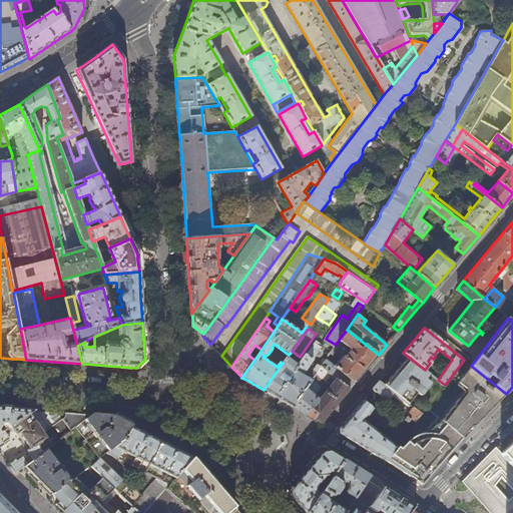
[(379,355),(347,330),(339,340),(352,350),(346,357),(345,356),(344,357),(342,357),(337,363),(328,356),(327,359),(355,383),(366,370),(379,355)]
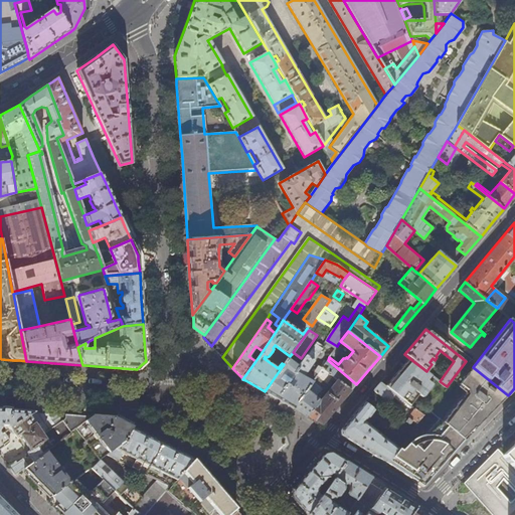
[(288,359),(284,364),(265,391),(279,399),(294,408),(313,381),(303,376),(323,346),(316,342),(306,356),(306,355),(299,366),(288,359)]
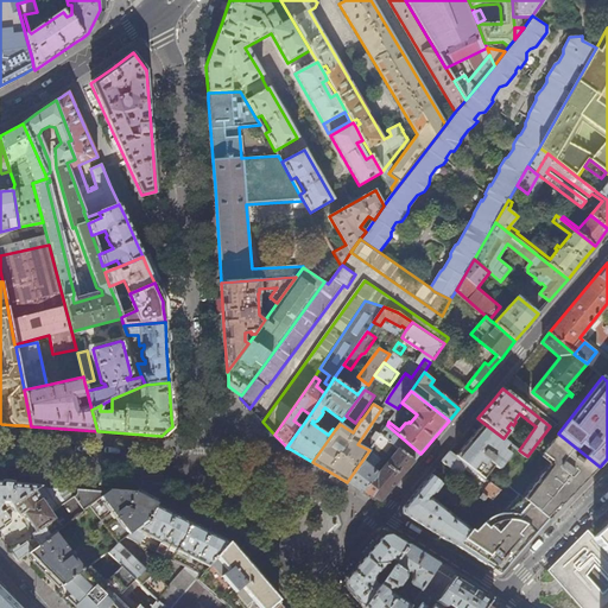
[(499,469),(512,454),(505,448),(510,442),(504,438),(483,423),(481,426),(477,430),(473,435),(455,456),(485,480),(495,466),(499,469)]
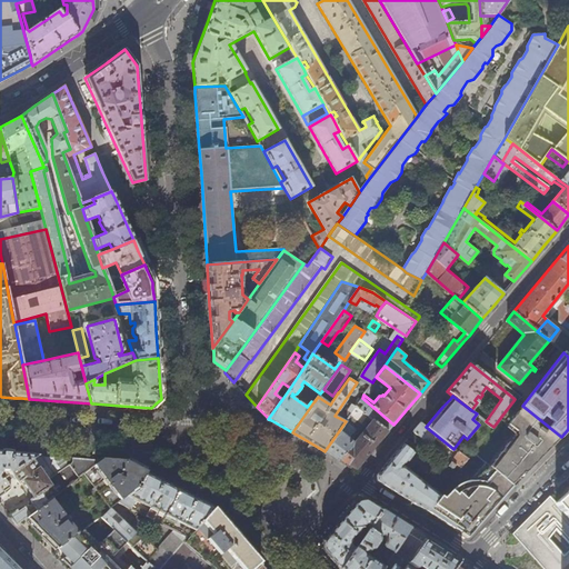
[(362,398),(357,406),(372,418),(375,419),(388,431),(393,425),(362,398)]
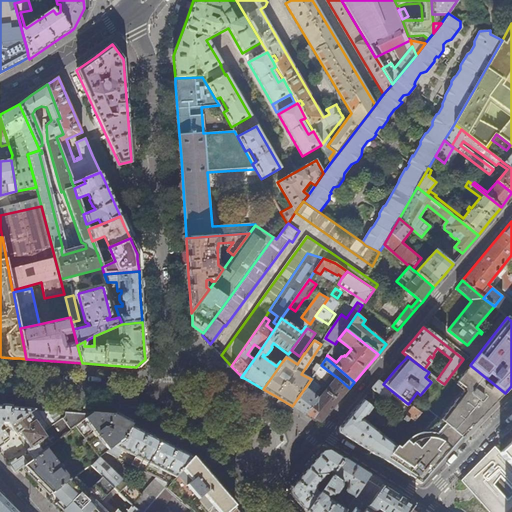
[(467,432),(505,393),(470,365),(463,359),(450,376),(463,387),(465,391),(459,400),(458,399),(441,420),(461,438),(467,432)]
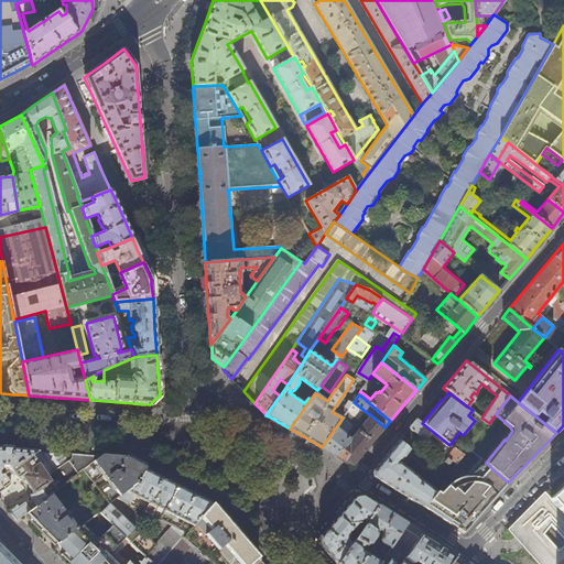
[(346,413),(353,403),(348,401),(342,410),(346,413)]
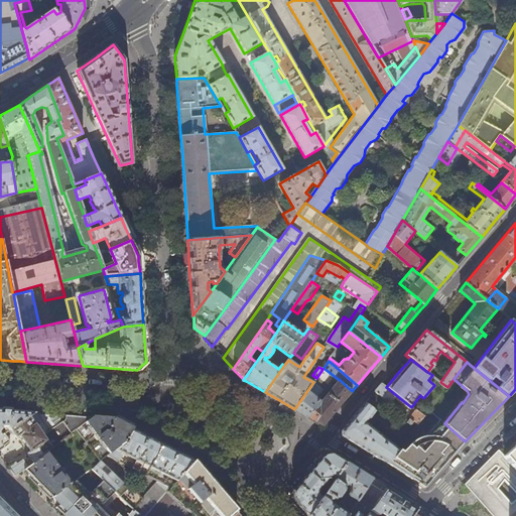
[(323,368),(323,369),(316,378),(313,382),(294,409),(308,416),(307,417),(323,426),(332,415),(352,391),(340,380),(323,401),(319,399),(331,385),(329,383),(333,379),(336,381),(338,379),(324,368),(323,368)]
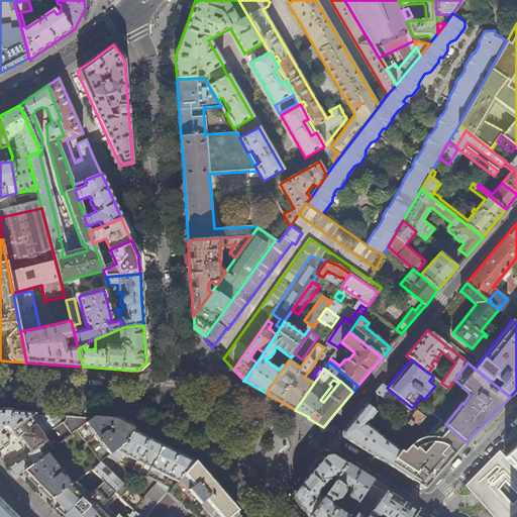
[(381,386),(375,393),(396,409),(397,407),(392,403),(395,400),(413,414),(409,419),(419,426),(425,418),(412,408),(387,388),(382,385),(381,386)]
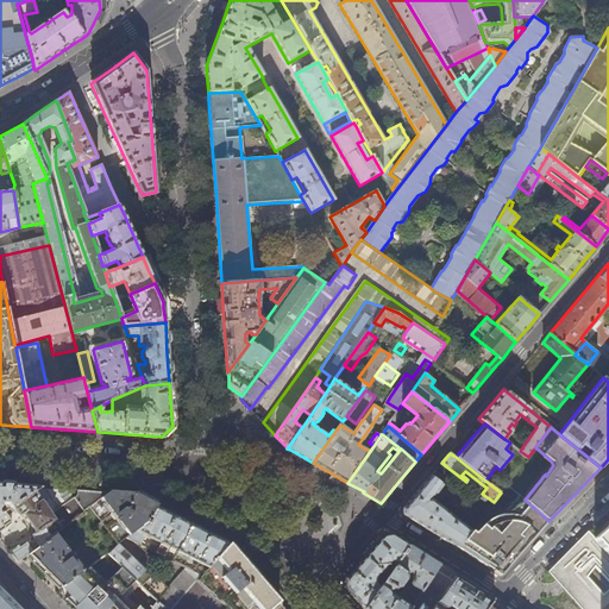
[(525,500),(545,475),(541,471),(520,496),(525,500)]
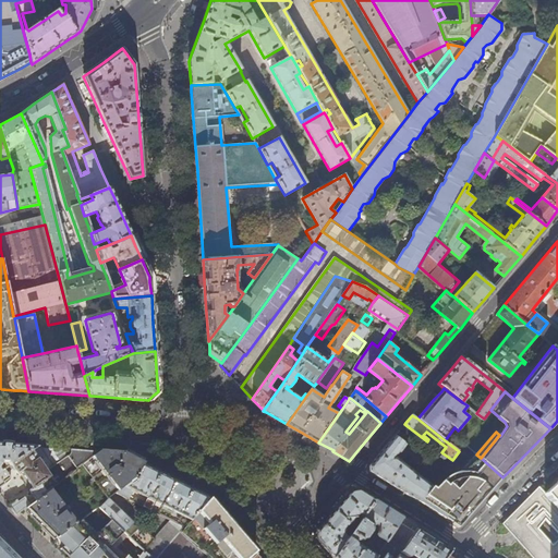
[(422,505),(435,488),(393,457),(398,451),(399,452),(405,445),(395,436),(386,445),(368,466),(368,470),(368,472),(405,494),(422,505)]
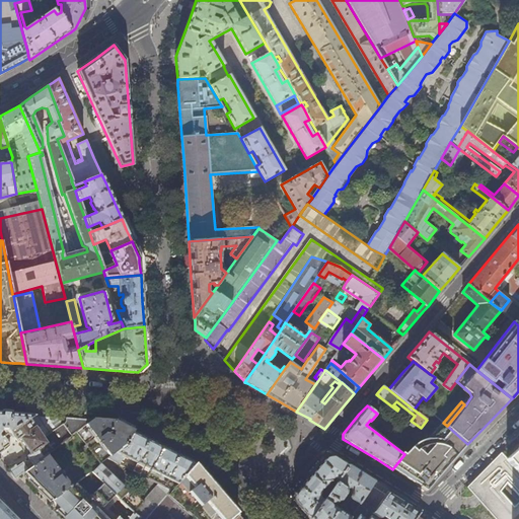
[(26,421),(34,416),(0,412),(0,439),(3,437),(0,435),(0,430),(2,431),(2,433),(5,431),(7,434),(11,432),(26,421)]
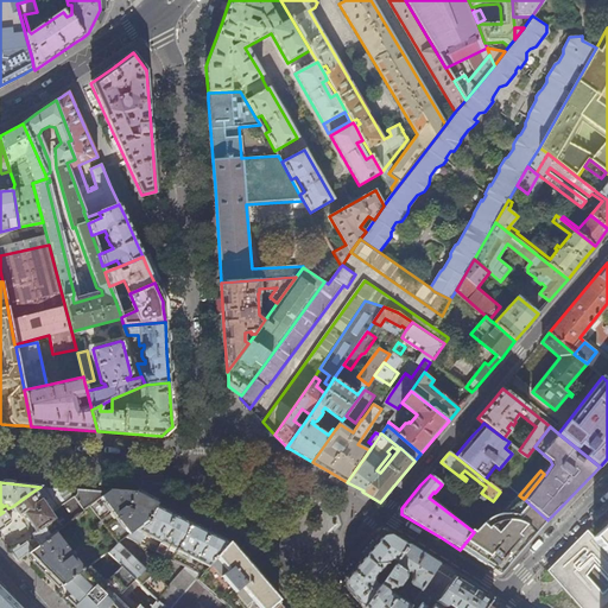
[(46,514),(74,496),(71,494),(71,489),(40,487),(31,493),(46,514)]
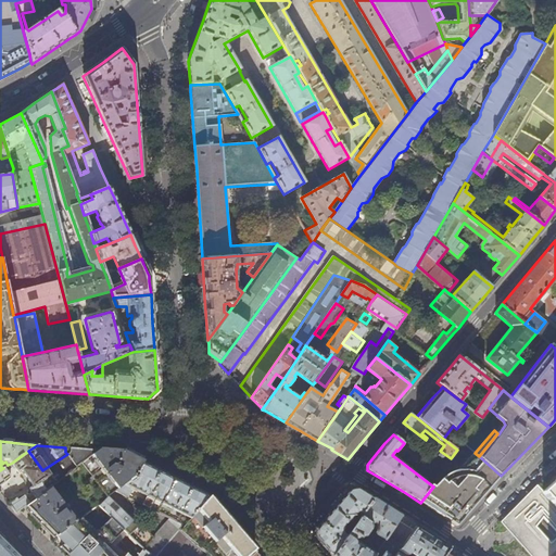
[(67,454),(42,470),(53,484),(81,463),(98,450),(71,447),(70,452),(67,454)]
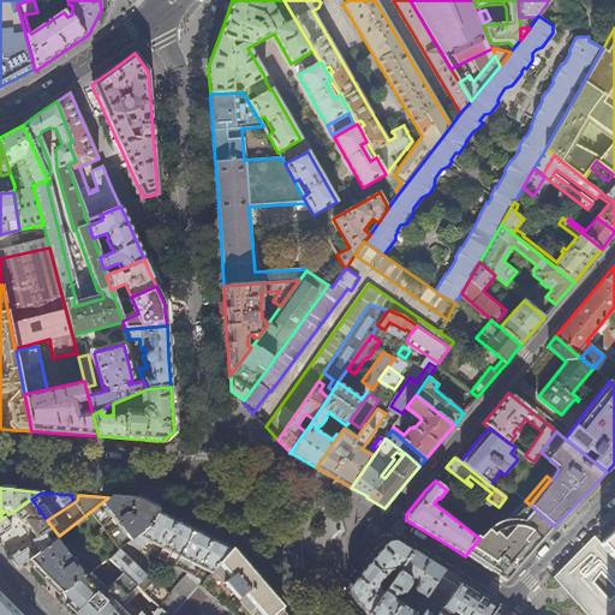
[(136,500),(108,497),(90,512),(119,549),(127,543),(151,525),(159,512),(138,501),(136,500)]
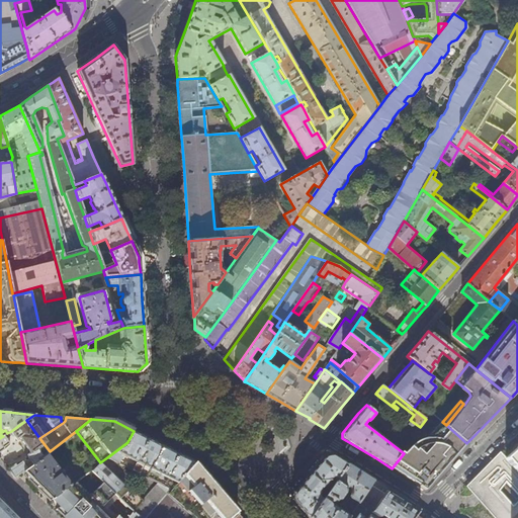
[(404,453),(392,468),(395,469),(417,484),(426,490),(437,478),(452,459),(466,443),(446,425),(442,422),(440,419),(414,449),(404,453)]
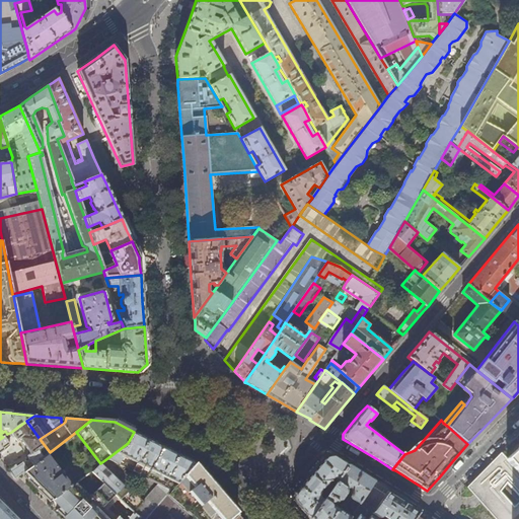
[(40,439),(26,421),(11,432),(16,441),(19,438),(30,454),(27,456),(33,465),(47,454),(50,452),(40,439)]
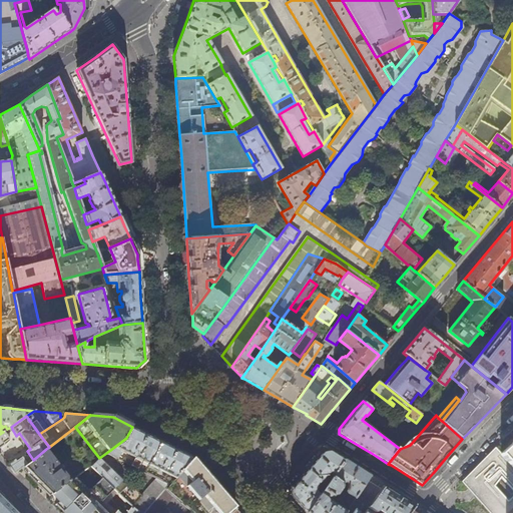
[(144,433),(132,427),(126,438),(106,453),(125,463),(129,455),(134,457),(130,466),(144,473),(146,469),(148,465),(161,441),(144,433)]
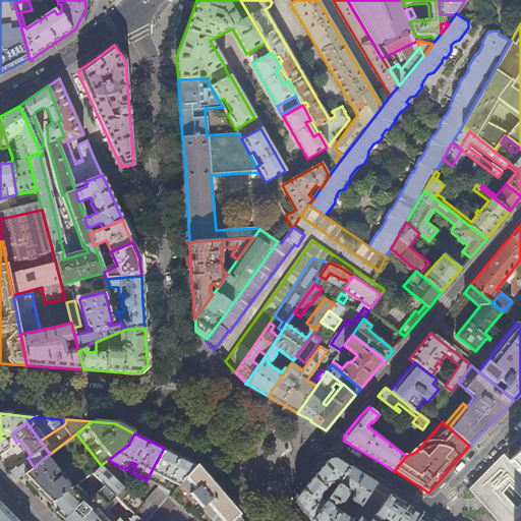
[(5,438),(3,439),(0,441),(0,455),(5,451),(4,450),(10,446),(5,438)]
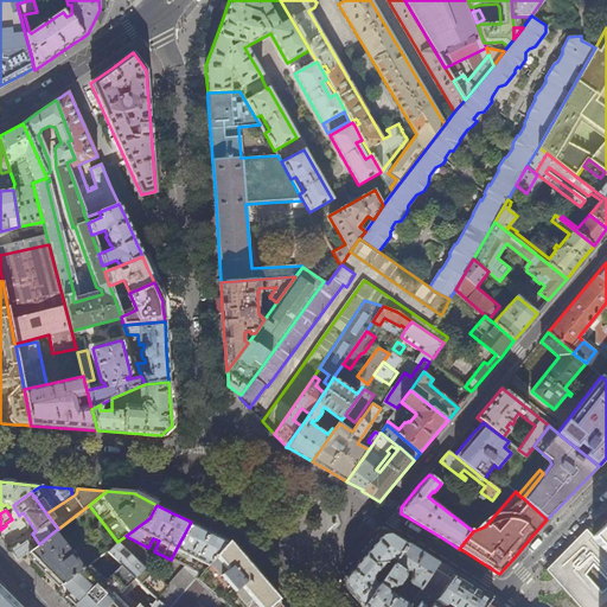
[(206,530),(191,522),(176,550),(206,567),(210,563),(229,542),(227,541),(206,530)]
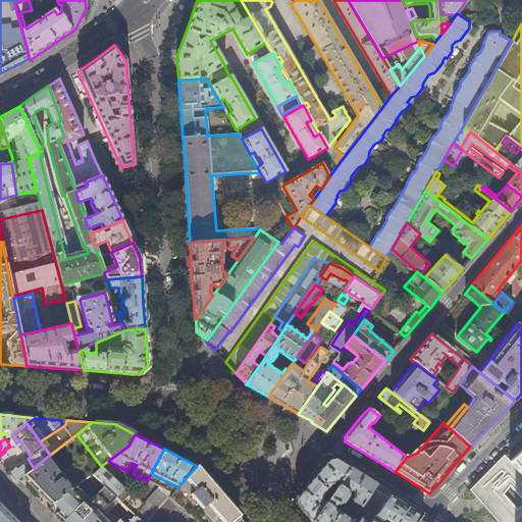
[(521,521),(521,450),(511,461),(478,489),(507,521),(521,521)]
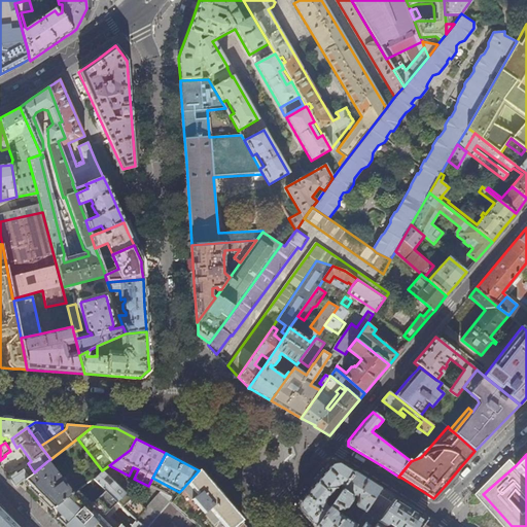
[(72,494),(47,461),(34,472),(28,477),(25,479),(27,481),(29,484),(32,487),(45,500),(47,502),(50,505),(54,508),(72,494)]
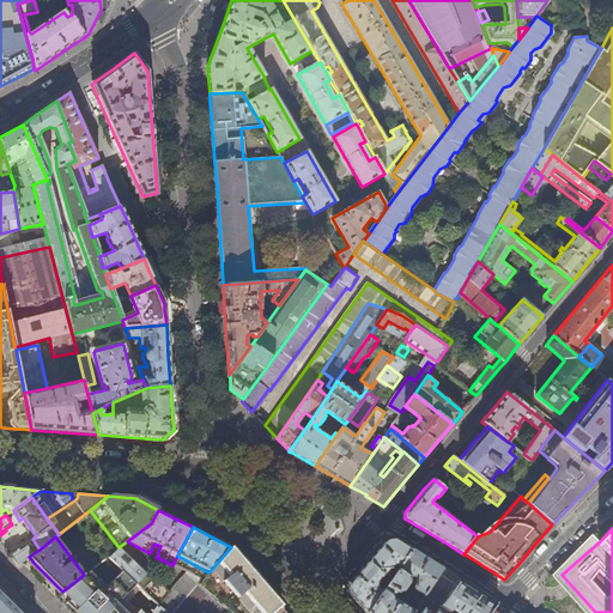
[(387,584),(411,550),(408,547),(394,539),(384,540),(364,565),(347,583),(347,593),(365,612),(366,612),(384,589),(381,586),(378,586),(377,586),(378,584),(378,582),(382,578),(387,584)]
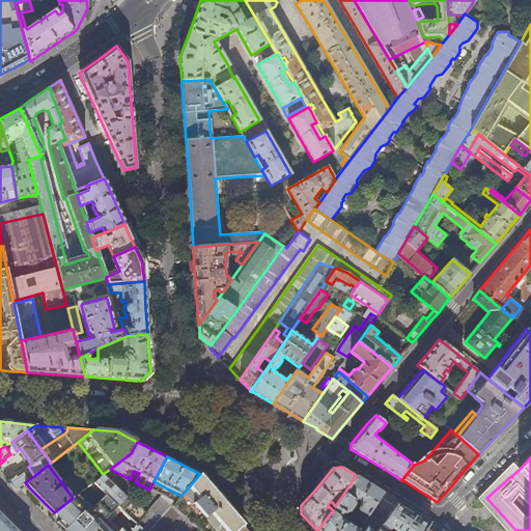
[(25,482),(28,480),(23,473),(17,477),(16,475),(7,480),(11,485),(15,490),(19,487),(25,482)]
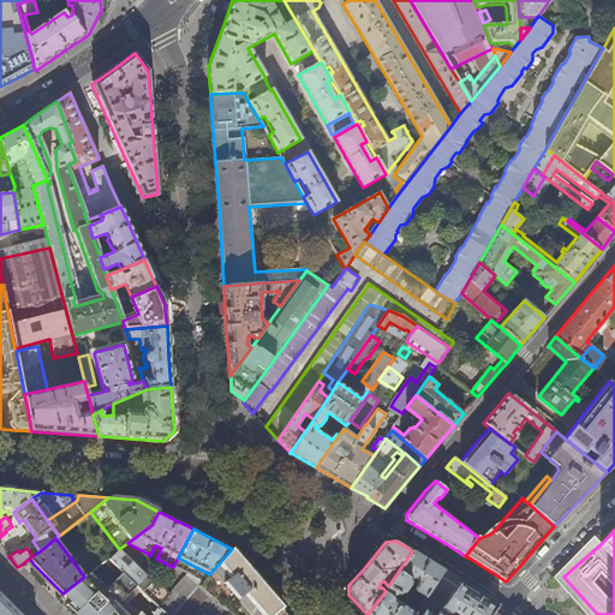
[(119,549),(108,559),(123,573),(137,586),(148,597),(159,585),(137,565),(136,566),(119,549)]
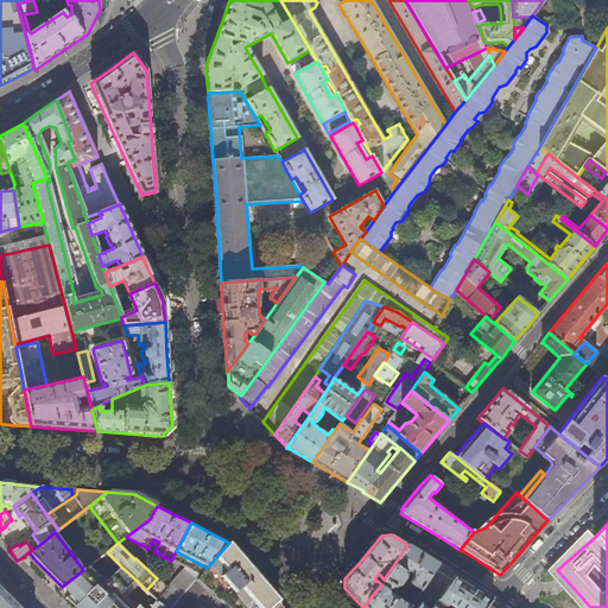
[(234,550),(229,543),(210,564),(207,568),(201,575),(196,580),(206,587),(230,607),(283,607),(284,607),(279,602),(240,556),(234,550)]
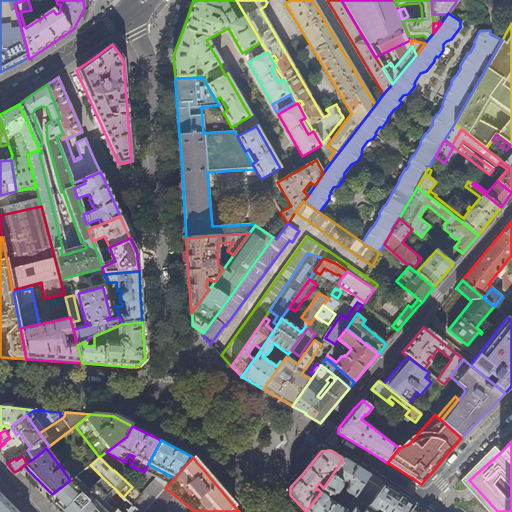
[(366,473),(343,459),(323,488),(321,492),(306,511),(343,511),(345,510),(328,498),(336,495),(341,487),(342,485),(341,483),(346,481),(346,484),(346,486),(346,488),(345,490),(354,497),(369,475),(366,473)]
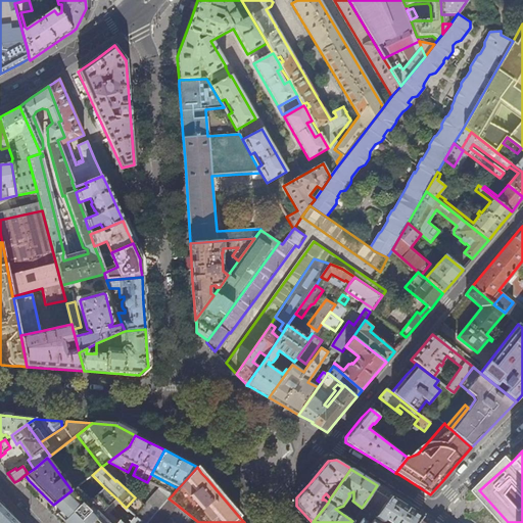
[(387,491),(377,485),(362,508),(352,521),(350,522),(371,522),(392,494),(387,491)]
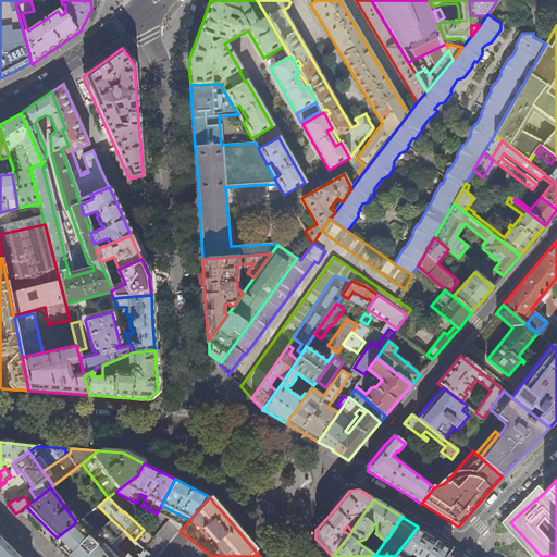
[(121,556),(110,545),(124,531),(111,519),(96,533),(82,518),(76,522),(57,537),(50,543),(56,548),(61,553),(64,556),(121,556)]
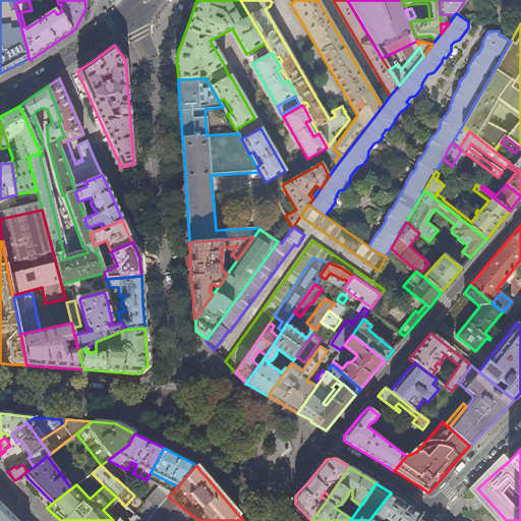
[(168,497),(172,493),(159,486),(142,504),(134,496),(125,506),(133,514),(141,520),(146,520),(153,514),(168,497)]
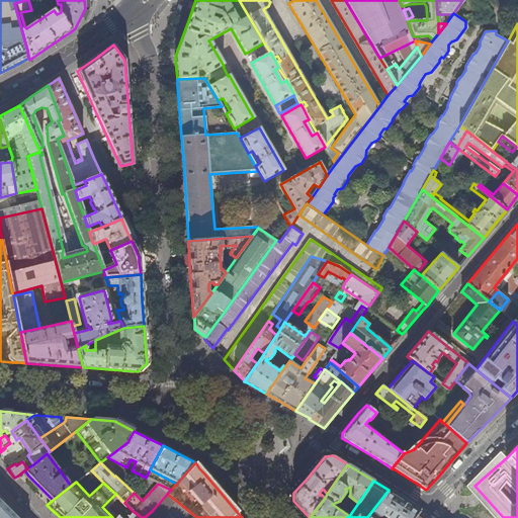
[(413,517),(420,510),(405,500),(389,490),(367,517),(413,517)]
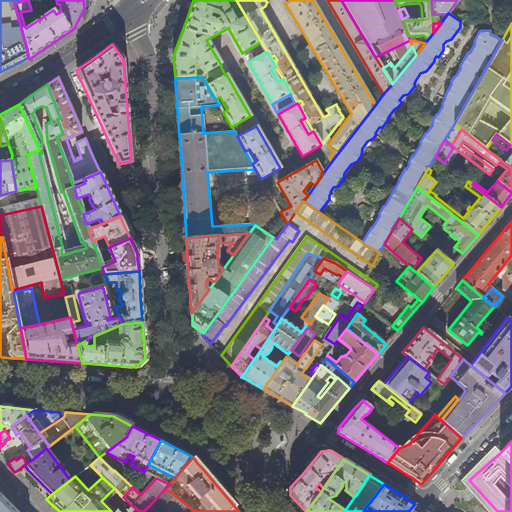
[(173,494),(165,488),(150,505),(157,511),(173,494)]
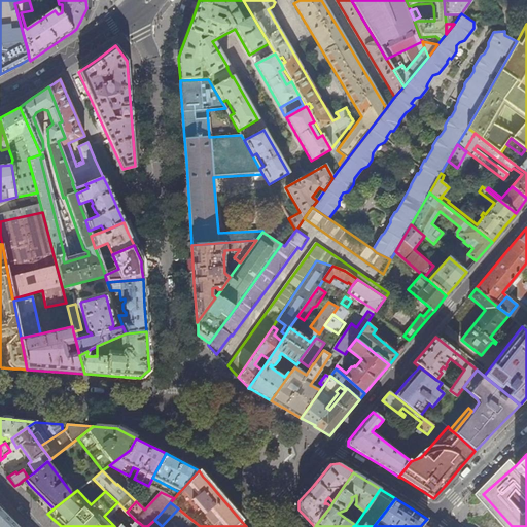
[(0,526),(18,526),(2,511),(0,508),(0,526)]
